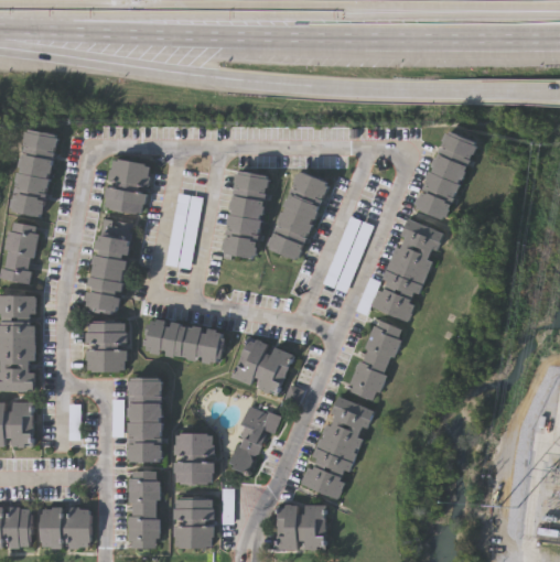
[(42,216),(9,209),(24,128),(57,133),(42,216)]
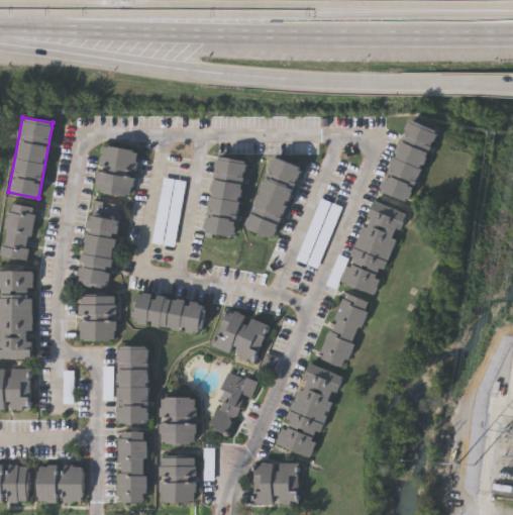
[(439,132),(408,202),(380,190),(411,120),(439,132)]
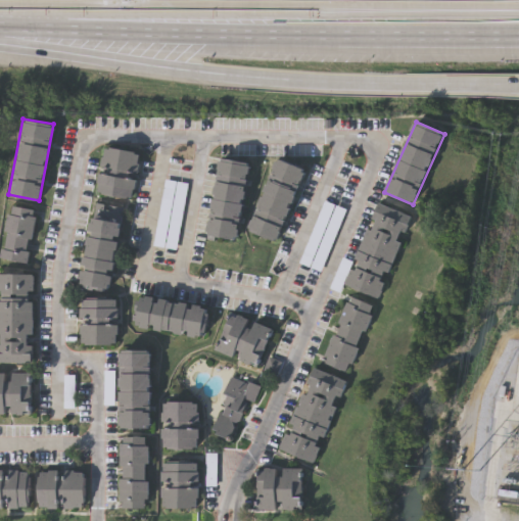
[(131,198),(95,192),(102,145),(139,151),(131,198)]
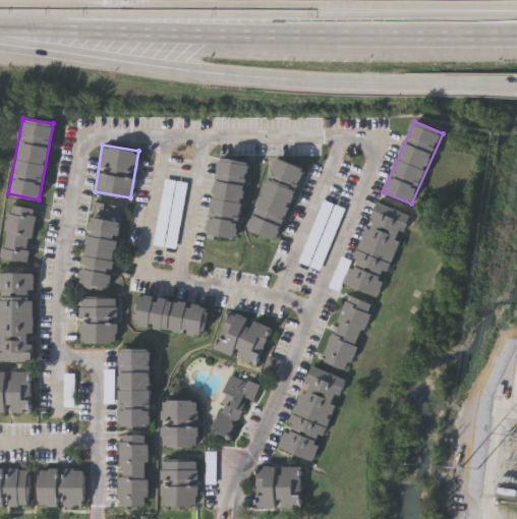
[(236,238),(206,233),(218,157),(248,162),(236,238)]
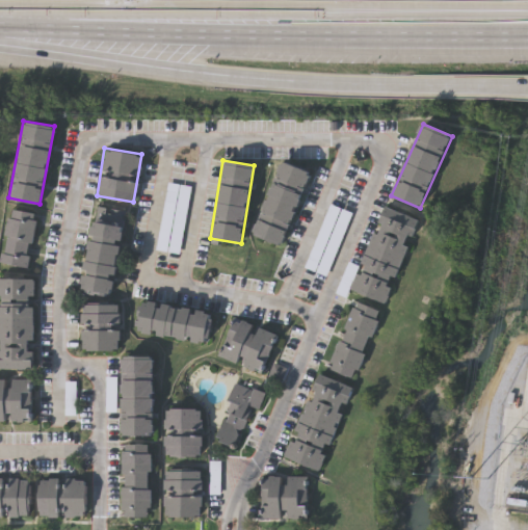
[(312,170),(281,161),(257,237),(288,246),(312,170)]
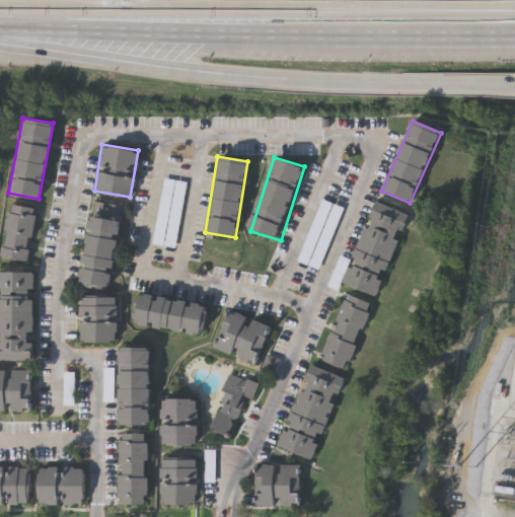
[(341,282),(374,200),(408,214),(374,295),(341,282)]
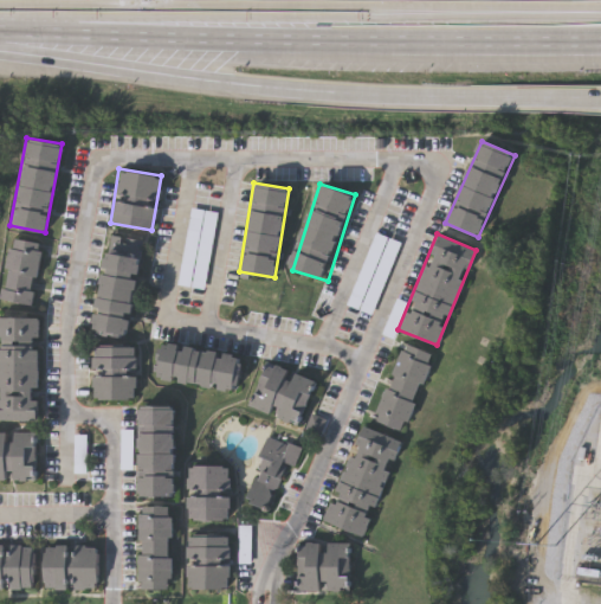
[(40,243),(30,304),(0,300),(0,278),(7,237),(40,243)]
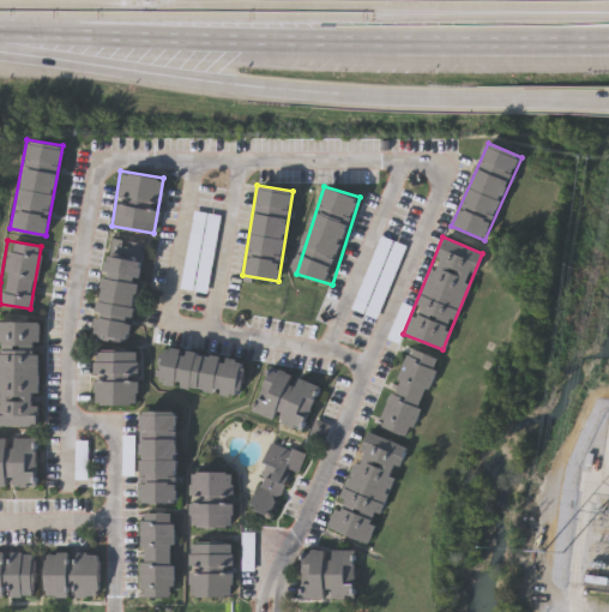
[(106,255),(139,261),(126,343),(92,337),(106,255)]
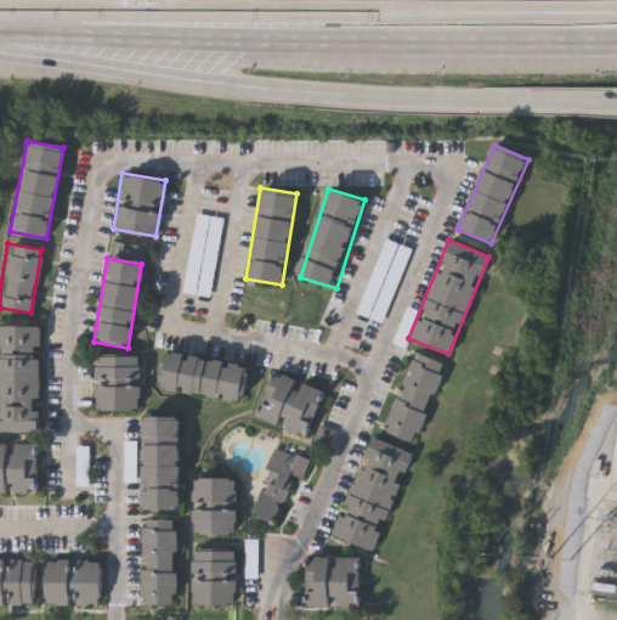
[(0,326),(38,326),(37,432),(0,432),(0,326)]
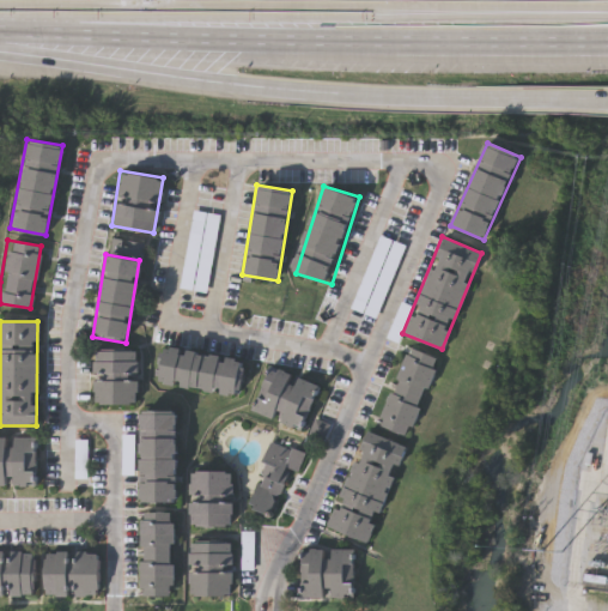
[(243,361),(236,398),(154,381),(163,344),(243,361)]
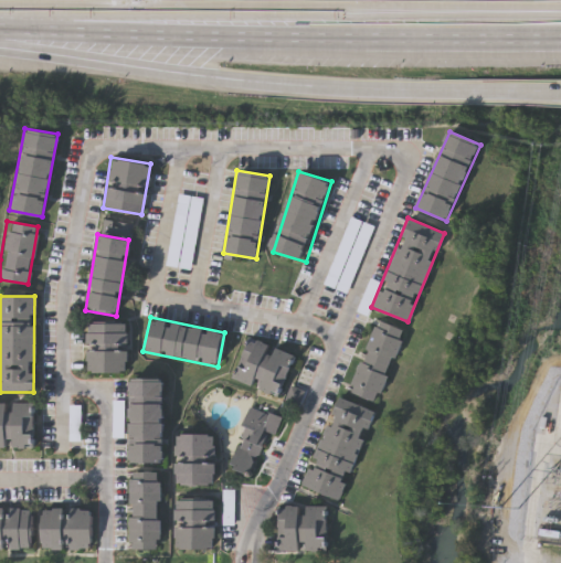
[(348,392),(378,320),(405,331),(376,403),(348,392)]
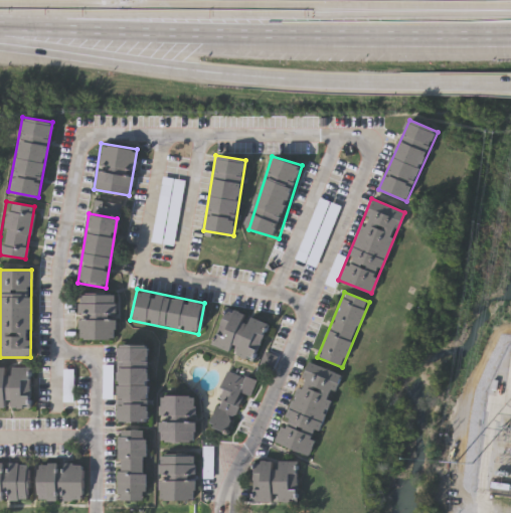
[(77,293),(112,293),(111,340),(77,340),(77,293)]
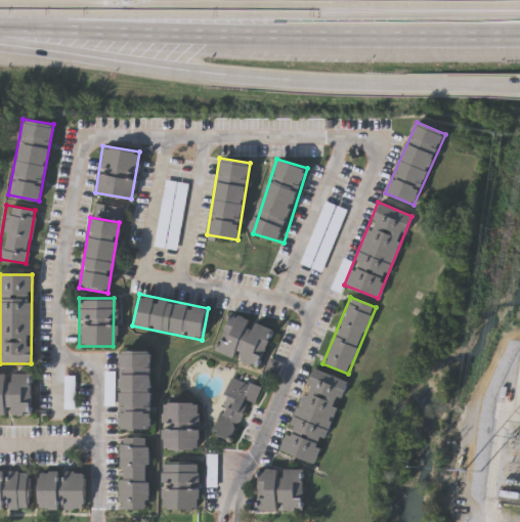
[(214,351),(228,312),(272,329),(257,368),(214,351)]
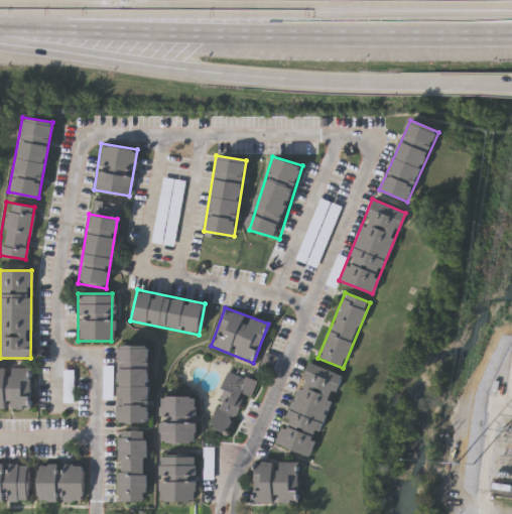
[(148,422),(118,422),(117,347),(148,346),(148,422)]
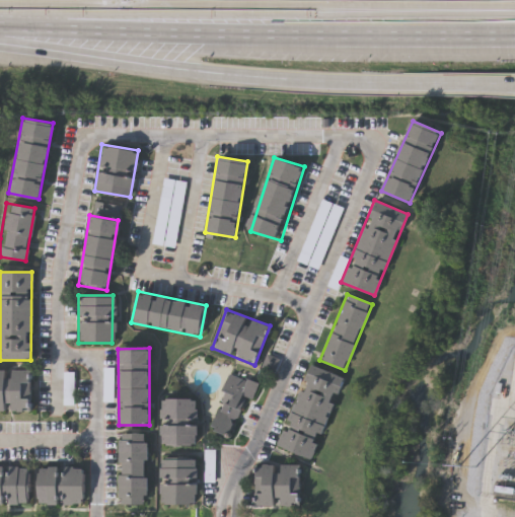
[(281,449),(315,460),(343,378),(308,366),(281,449)]
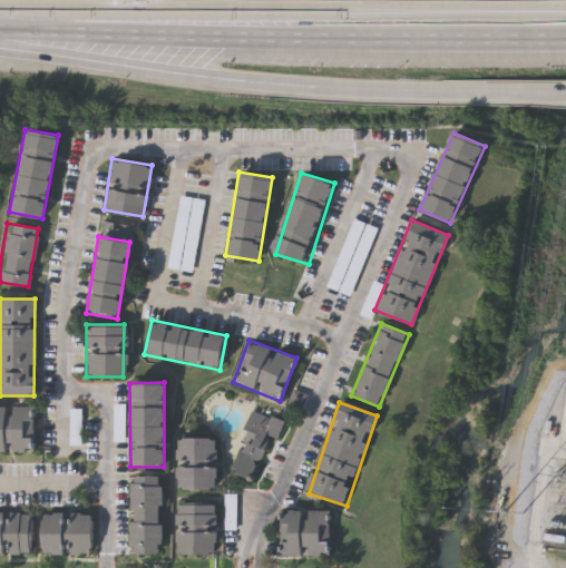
[(0,405),(32,405),(32,451),(0,451),(0,405)]
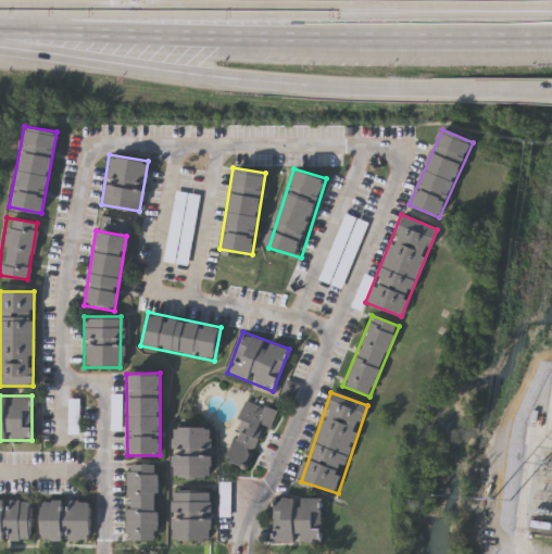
[(110,432),(122,432),(122,395),(110,395),(110,432)]
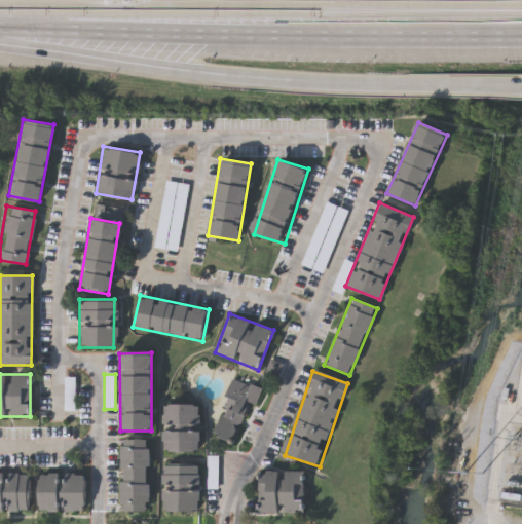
[(245,404),(233,441),(211,434),(228,378),(260,388),(254,407),(245,404)]
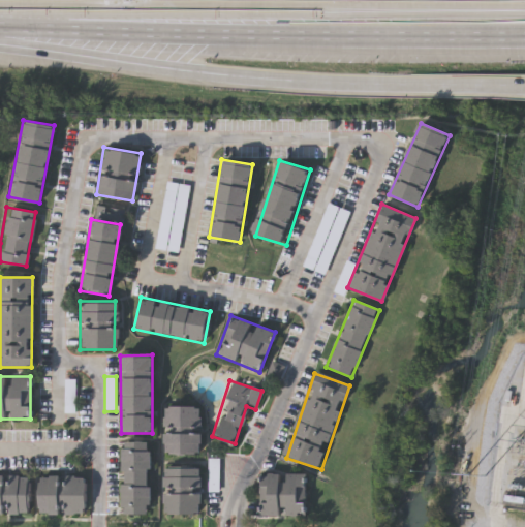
[(64,414),(74,414),(74,381),(64,381),(64,414)]
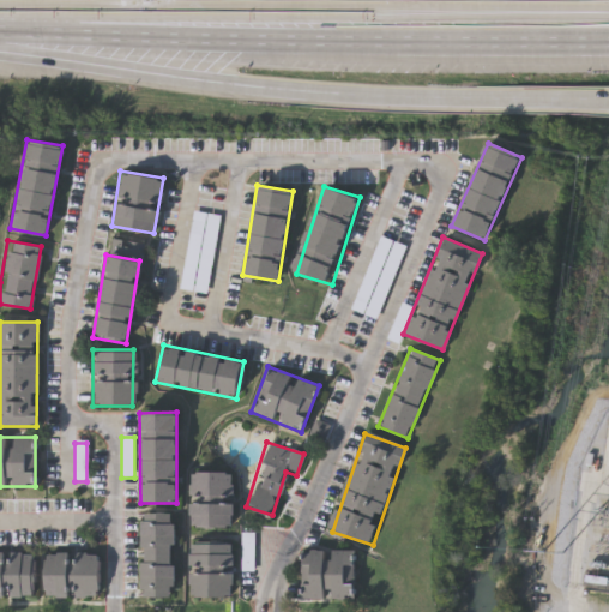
[(231,473),(231,527),(187,527),(186,473),(231,473)]
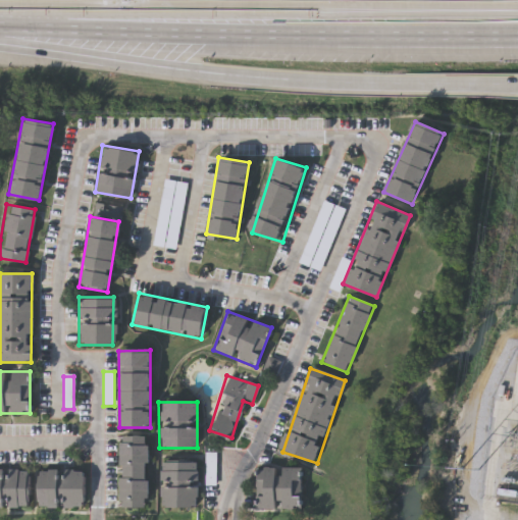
[(118,436),(146,436),(146,507),(117,507),(118,436)]
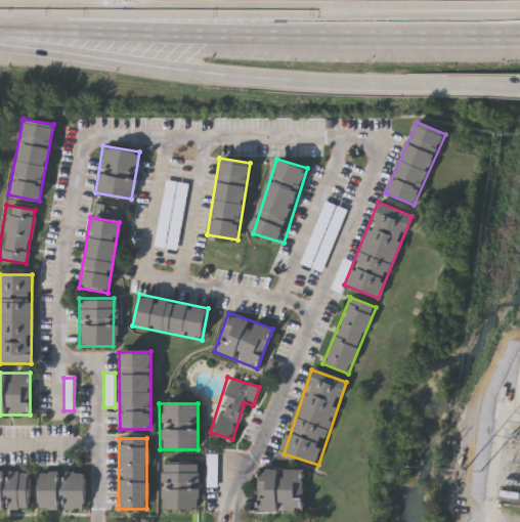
[(214,487),(214,471),(215,471),(215,457),(206,457),(206,487),(214,487)]
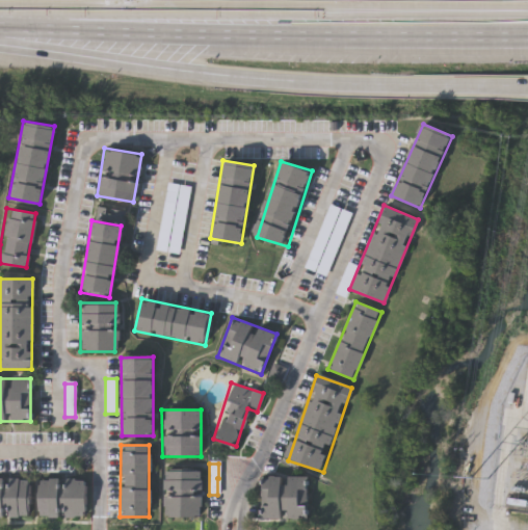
[(161,493),(161,472),(200,472),(200,493),(161,493)]
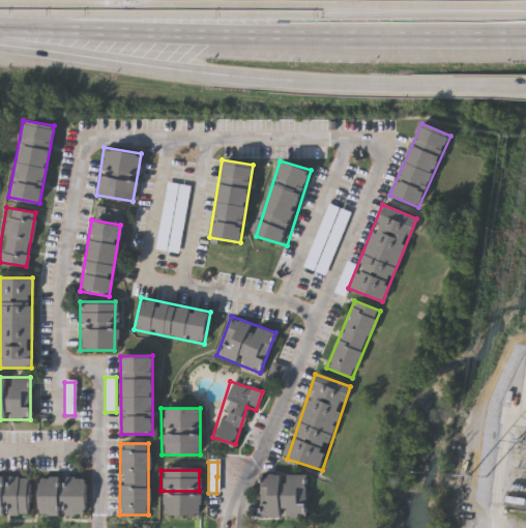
[(0,475),(26,475),(26,514),(0,514),(0,475)]
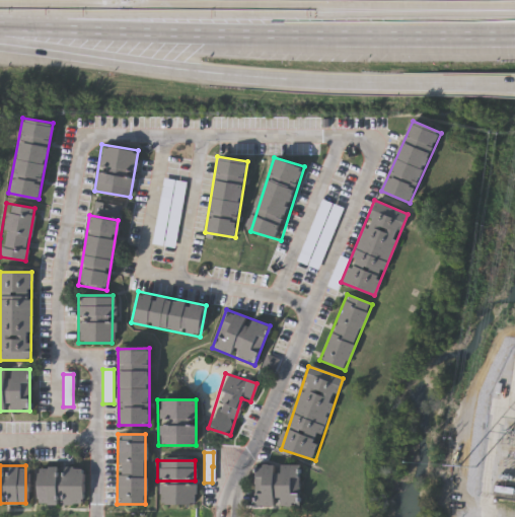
[(33,503),(34,465),(81,465),(81,503),(33,503)]
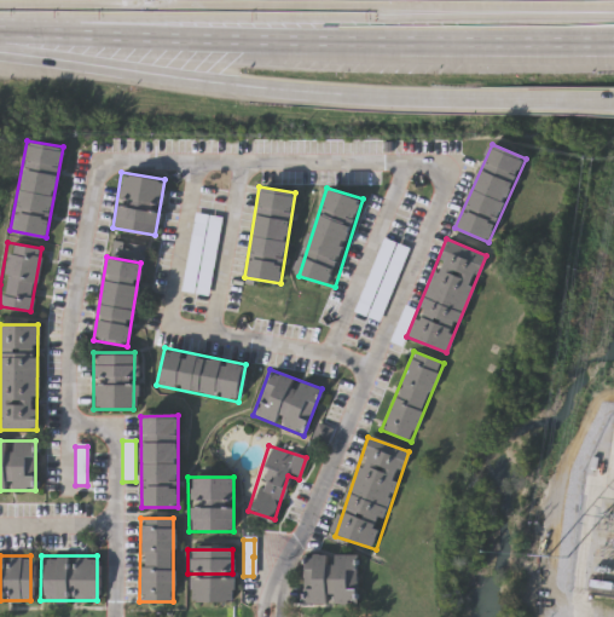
[(306,557),(305,605),(358,605),(359,557),(306,557)]
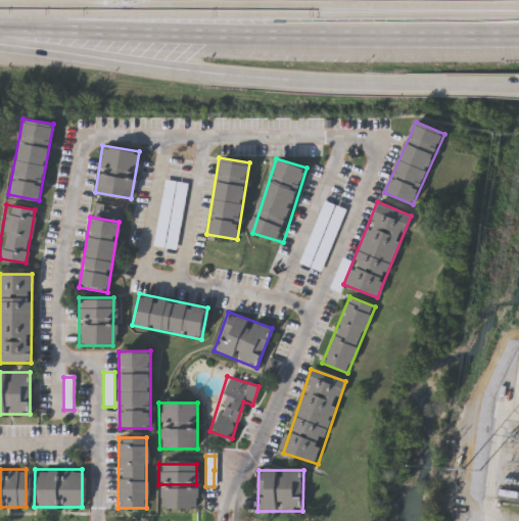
[(158,487),(196,487),(196,508),(158,508),(158,487)]
